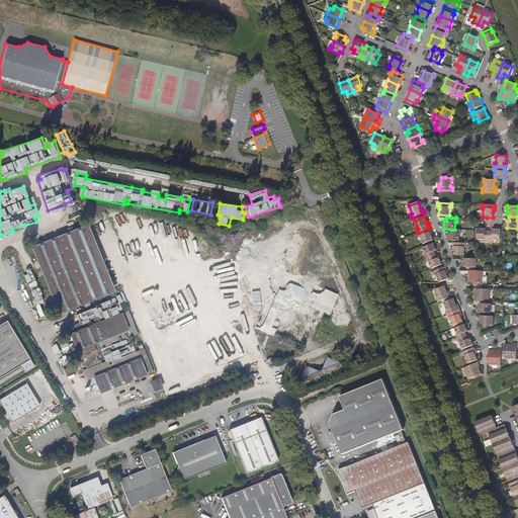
[(61,311),(112,290),(87,227),(72,232),(71,234),(67,236),(65,235),(57,238),(56,240),(52,242),(50,241),(34,247),(61,311)]
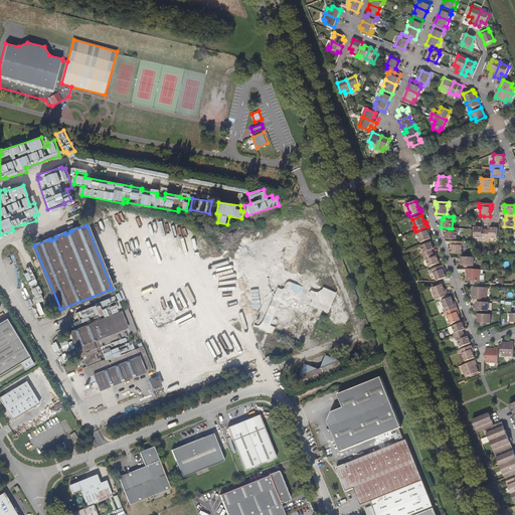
[(427,226),(415,231),(416,235),(418,234),(421,241),(431,238),(428,233),(427,230),(430,230),(427,226)]
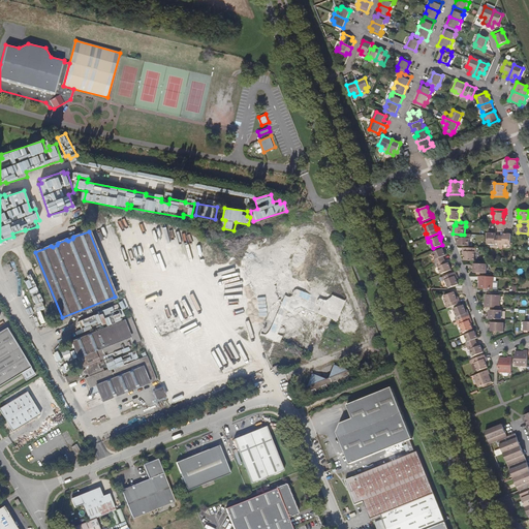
[(499,246),(499,236),(496,236),(496,234),(489,234),(488,244),(496,244),(496,246),(499,246)]
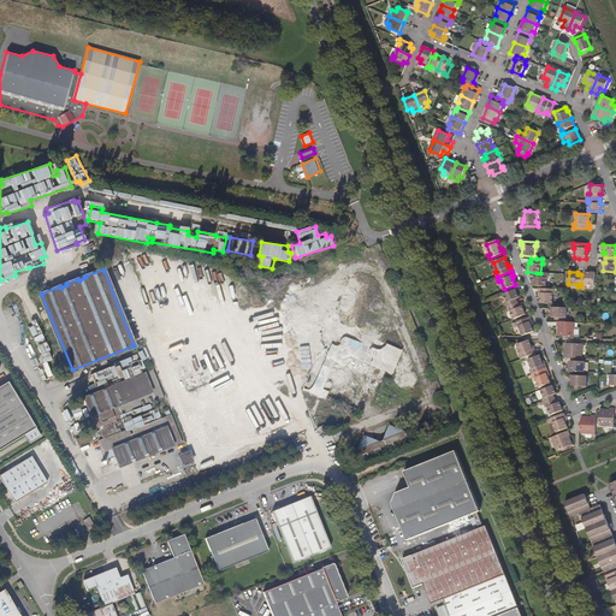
[(596,276),(594,273),(586,272),(586,274),(581,274),(581,286),(586,286),(586,285),(594,285),(596,276)]
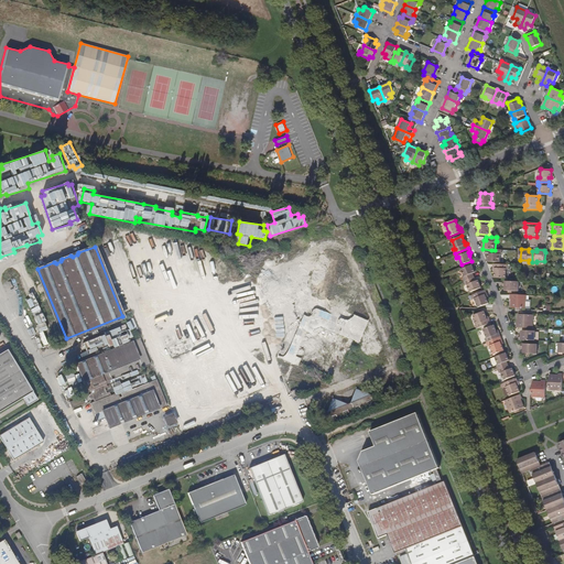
[(502,250),(495,250),(491,250),(491,253),(489,253),(488,261),(500,262),(500,253),(502,253),(502,250)]
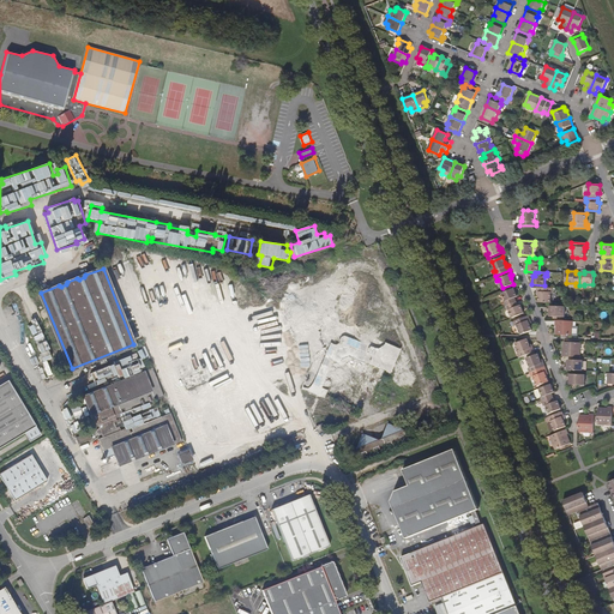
[(345,350),(350,349),(350,351),(356,354),(355,359),(383,367),(385,374),(398,371),(396,362),(397,357),(403,356),(399,342),(395,344),(360,332),(357,325),(369,292),(345,283),(337,309),(320,314),(314,312),(306,336),(312,337),(315,351),(307,380),(300,383),(304,396),(315,392),(318,401),(331,397),(330,391),(339,362),(348,359),(345,350)]
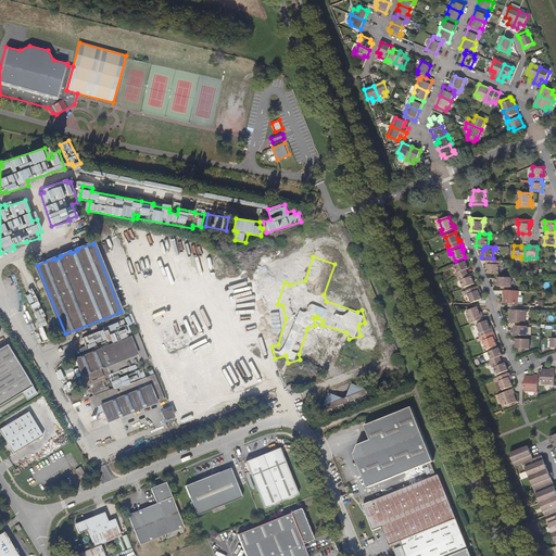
[(458,278),(468,274),(466,270),(468,269),(465,261),(455,265),(458,274),(456,274),(458,278)]
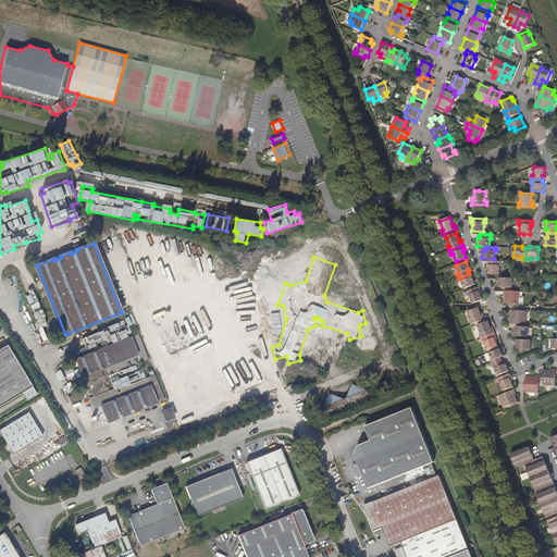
[(503,262),(487,261),(487,264),(489,264),(489,268),(489,274),(499,274),(499,265),(503,265),(503,262)]
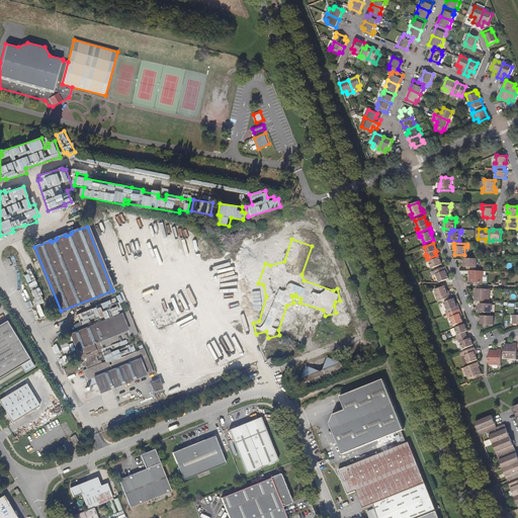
[(436,255),(427,259),(428,262),(430,261),(432,268),(442,264),(439,257),(437,258),(436,255)]
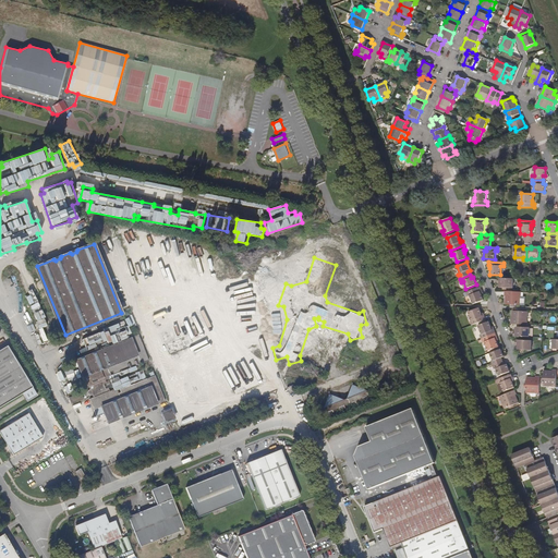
[(513,279),(498,278),(497,283),(500,283),(500,287),(502,288),(507,288),(512,288),(513,279)]
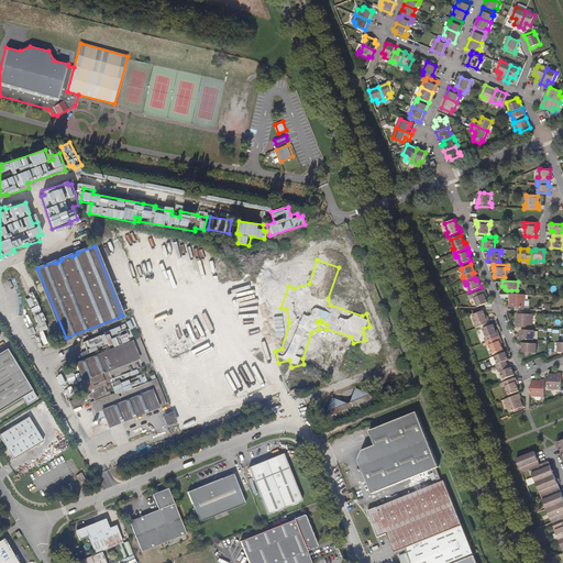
[(484,294),(486,293),(485,290),(478,293),(478,291),(472,294),(473,295),(472,296),(473,299),(474,298),(477,307),(488,302),(486,297),(484,294)]
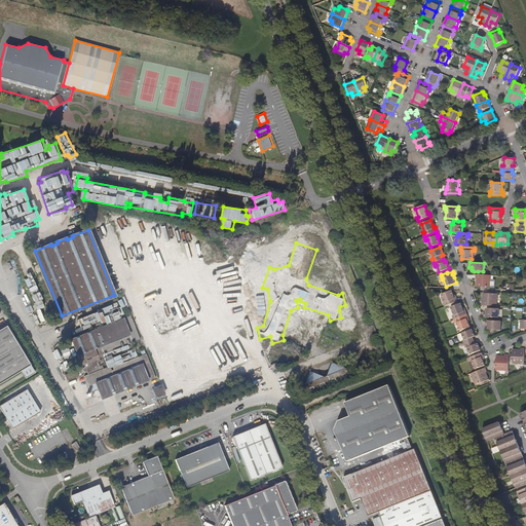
[(491,275),(476,275),(476,278),(477,278),(477,287),(482,287),(486,287),(490,287),(491,275)]
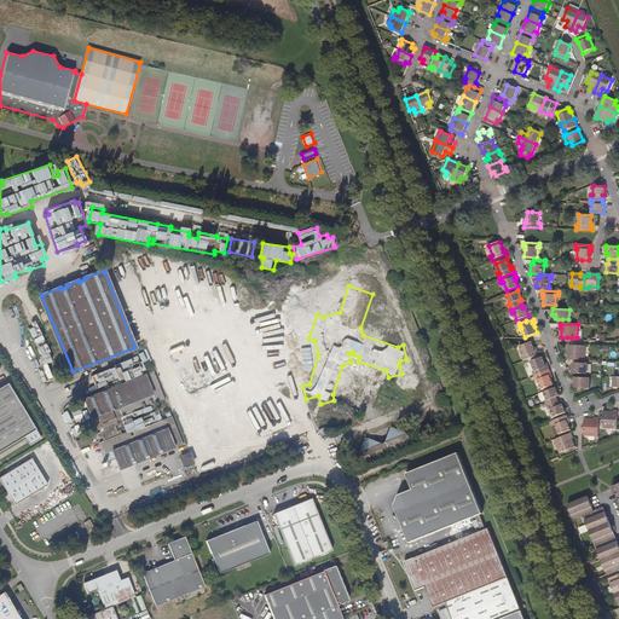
[(524,362),(539,354),(537,351),(536,352),(534,348),(532,342),(520,347),(524,357),(521,357),(524,362)]
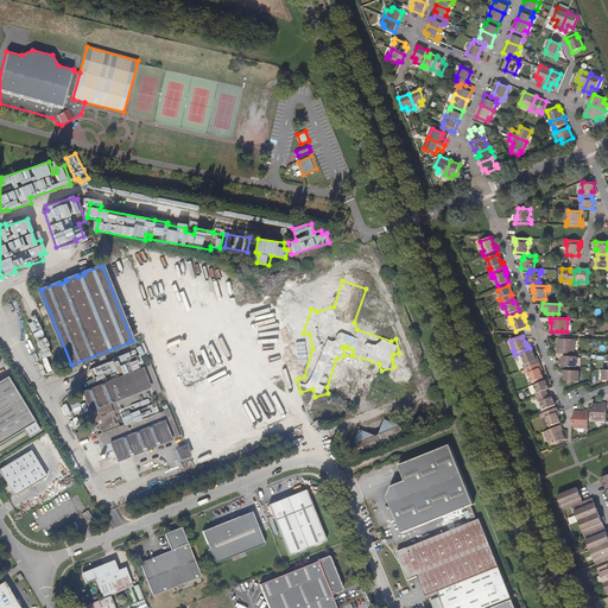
[(557,354),(575,354),(575,341),(570,340),(565,340),(559,340),(559,349),(557,349),(557,354)]
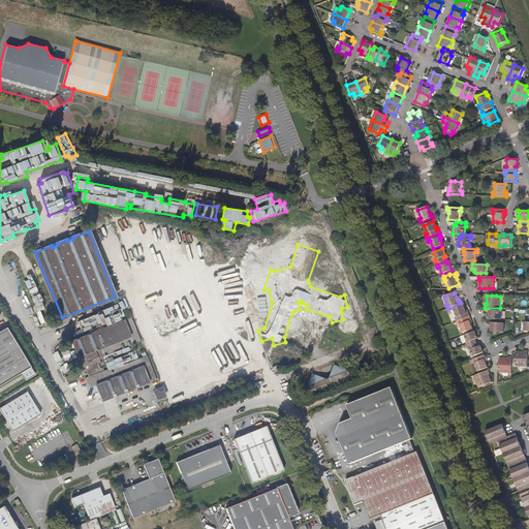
[(152,308),(161,334),(192,323),(190,319),(190,320),(183,316),(185,313),(181,314),(178,319),(176,320),(172,318),(170,318),(170,317),(173,313),(172,309),(175,308),(179,301),(178,299),(152,308)]
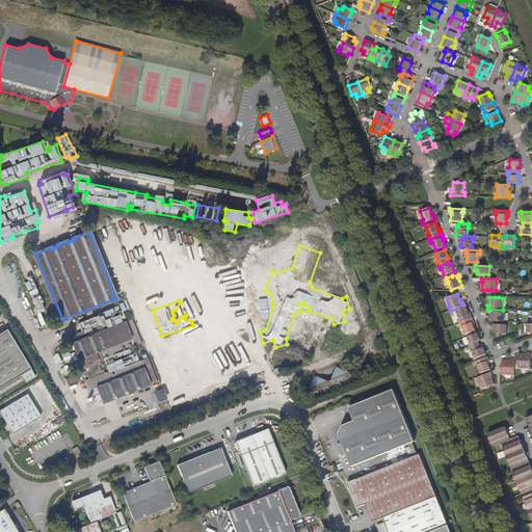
[(458,323),(473,318),(471,315),(470,316),(469,313),(466,308),(456,312),(459,320),(457,320),(458,323)]
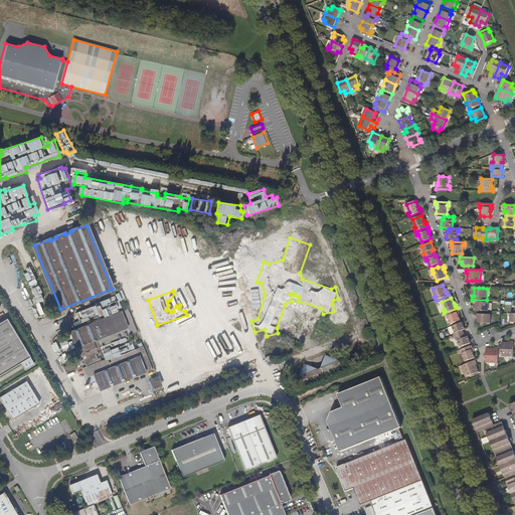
[(474,311),(489,312),(489,303),(477,303),(477,306),(475,306),(474,311)]
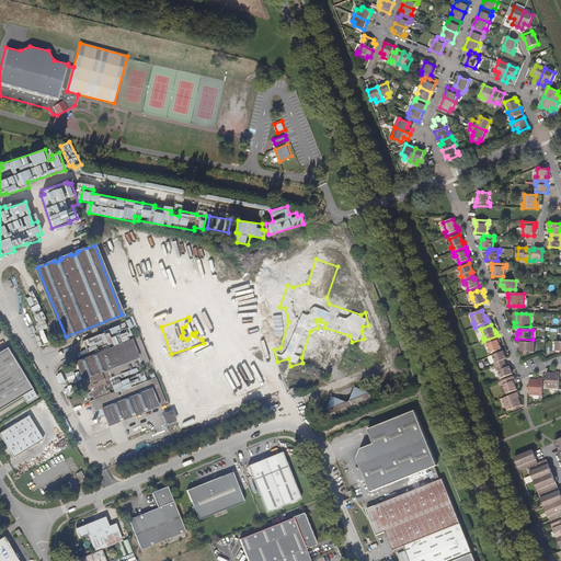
[(109,425),(158,405),(158,404),(160,403),(161,405),(167,403),(156,378),(121,392),(122,395),(118,396),(117,393),(114,395),(113,392),(110,393),(109,390),(105,391),(104,391),(103,388),(103,387),(106,386),(105,382),(109,380),(107,378),(111,377),(110,375),(113,374),(114,376),(141,365),(140,363),(144,362),(145,364),(150,362),(139,335),(130,339),(132,340),(76,362),(83,378),(81,379),(86,390),(90,389),(91,391),(89,392),(88,393),(88,395),(88,397),(90,397),(91,398),(93,397),(94,399),(90,401),(94,412),(102,409),(109,425)]
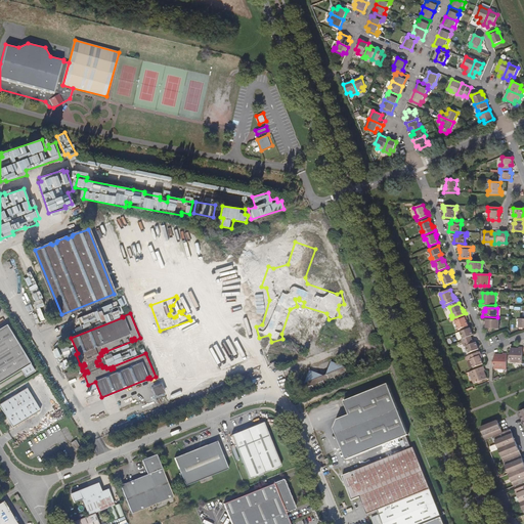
[(466,313),(451,318),(453,322),(455,321),(459,330),(468,326),(466,320),(465,317),(467,317),(466,313)]
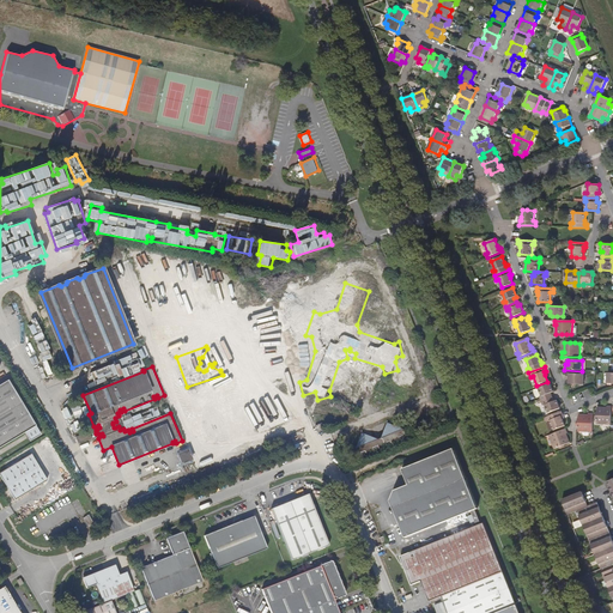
[(570,384),(572,384),(577,384),(583,386),(584,375),(568,375),(568,380),(570,380),(570,384)]
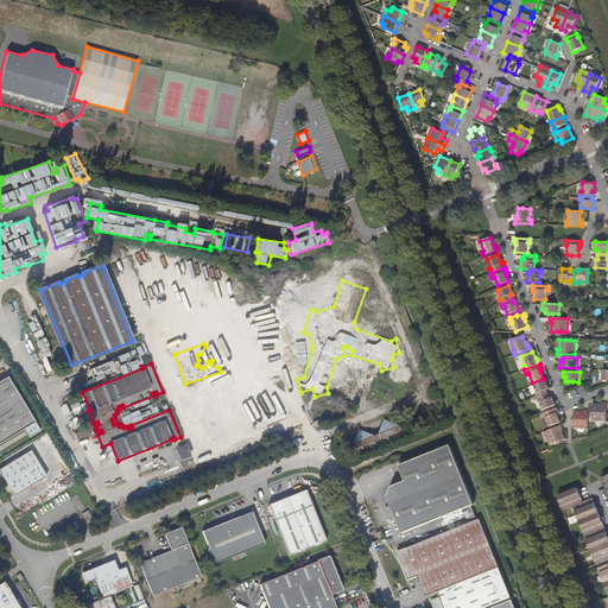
[(7,379),(0,382),(0,443),(24,429),(30,438),(39,432),(7,379)]
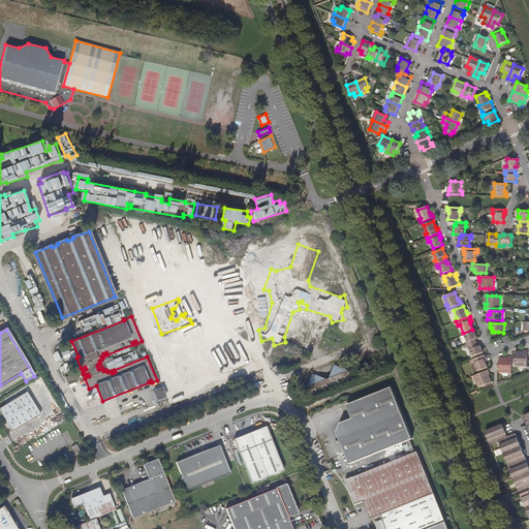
[(467,347),(476,343),(475,340),(477,339),(475,331),(465,335),(467,343),(466,343),(466,345),(467,347)]
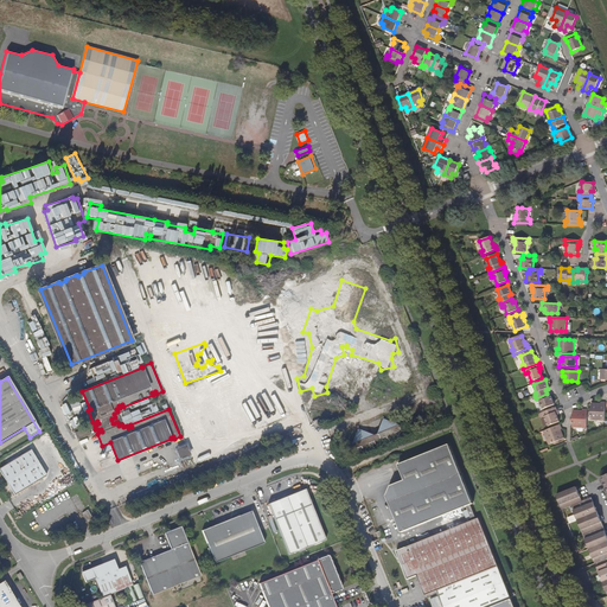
[(244,414),(249,415),(254,403),(261,406),(263,400),(269,402),(272,397),(242,387),(238,396),(249,401),(244,414)]
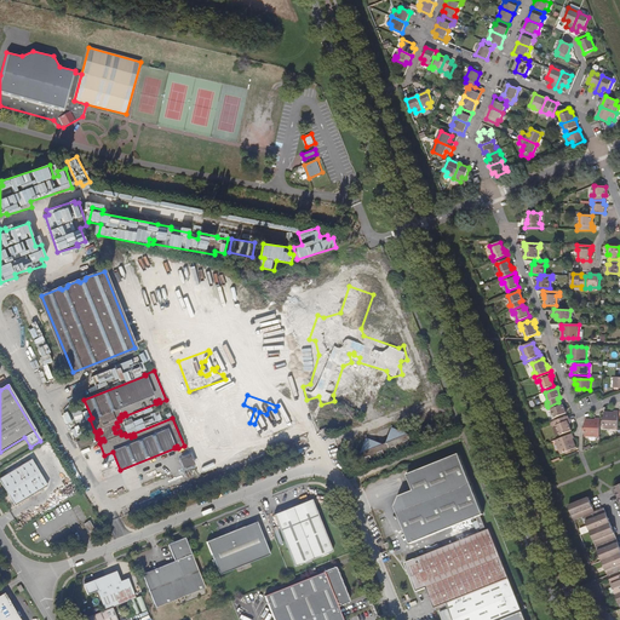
[(558,402),(547,407),(550,412),(551,411),(555,418),(567,414),(563,406),(561,407),(558,402)]
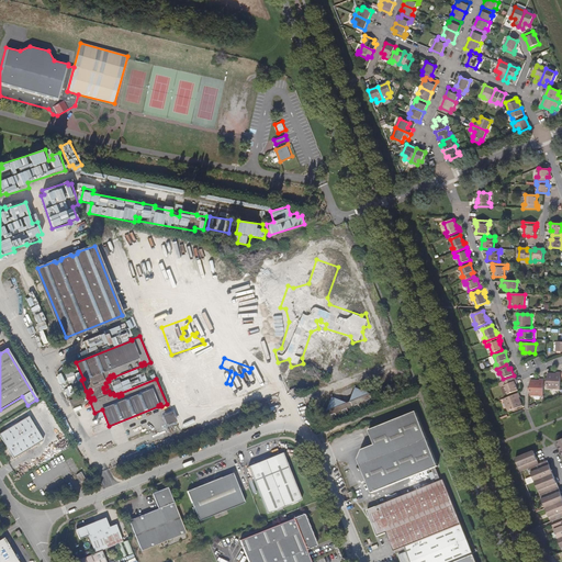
[(76,374),(66,379),(69,385),(78,382),(76,374)]
